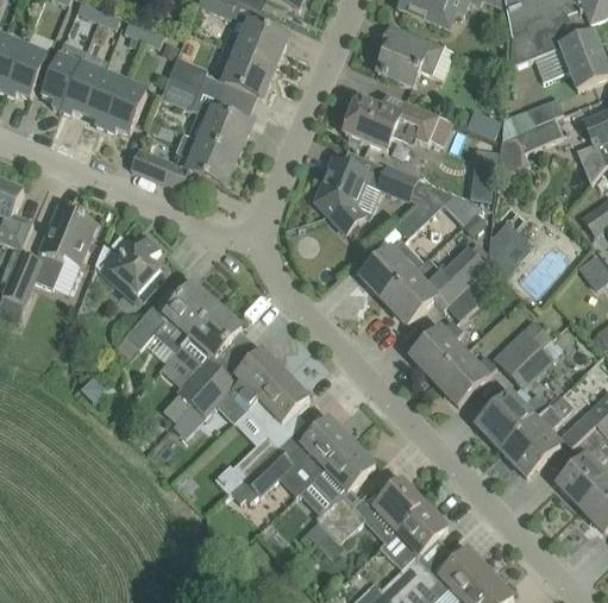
[(236,0),(199,0),(198,5),(229,18),(230,17),(236,19),(242,6),(236,4),(236,0)]
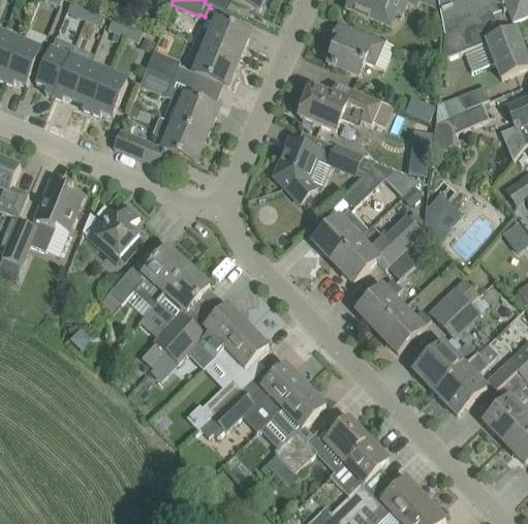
[(234,0),(258,10),(262,0),(234,0)]
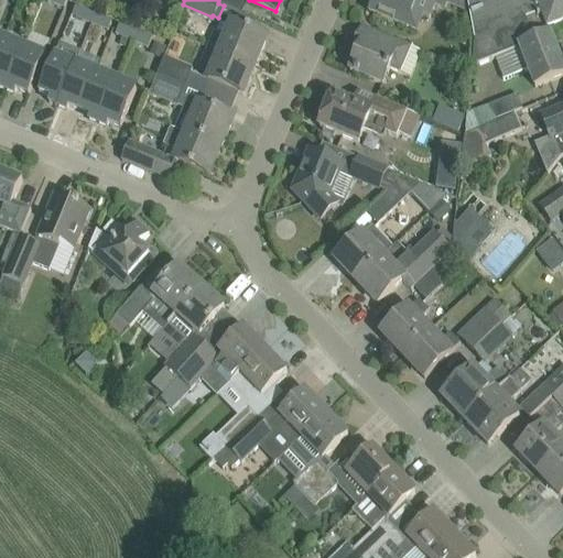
[(370,0),(367,9),(405,25),(417,29),(423,13),(428,14),(434,1),(434,0),(370,0)]
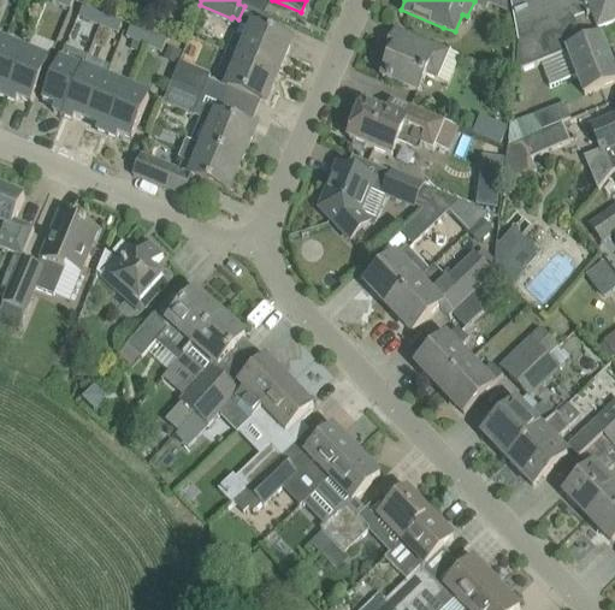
[(510,0),(513,12),(518,41),(515,60),(514,69),(538,58),(601,35),(598,28),(614,21),(614,0),(510,0)]
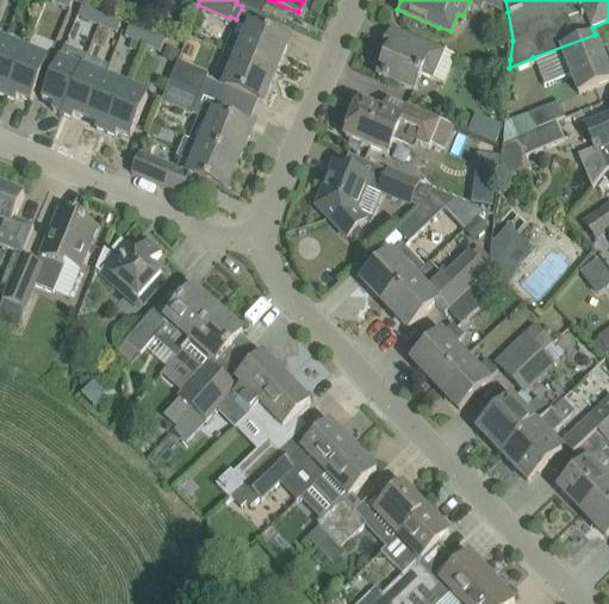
[(103,12),(85,5),(81,4),(76,13),(82,16),(99,23),(103,12)]
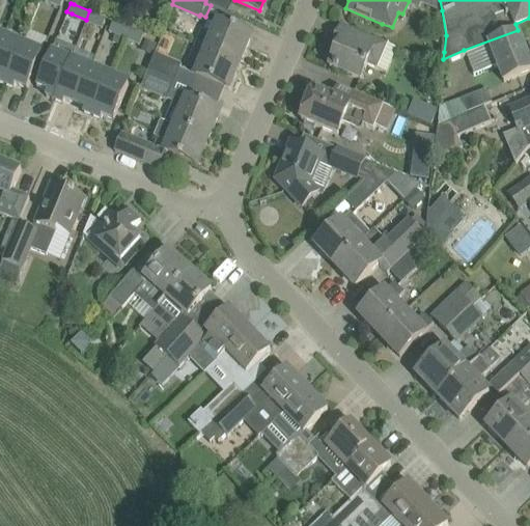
[(86,20),(93,23),(100,25),(104,17),(89,10),(86,20)]
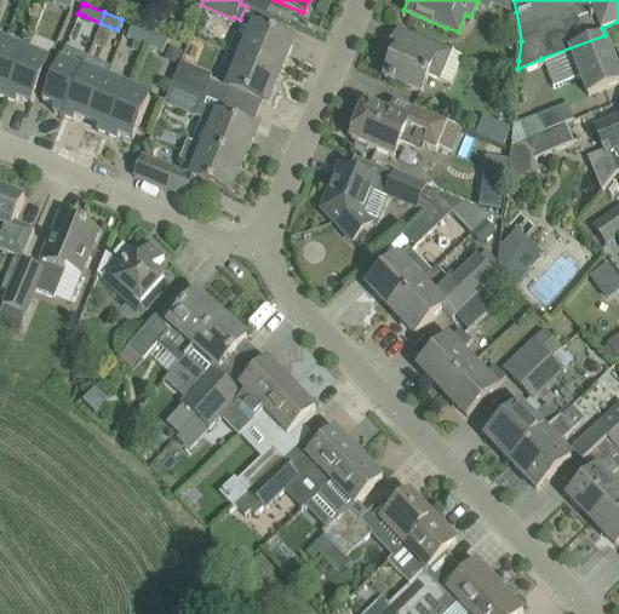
[(292,39),(269,29),(253,22),(246,38),(235,33),(229,47),(279,70),(292,39)]
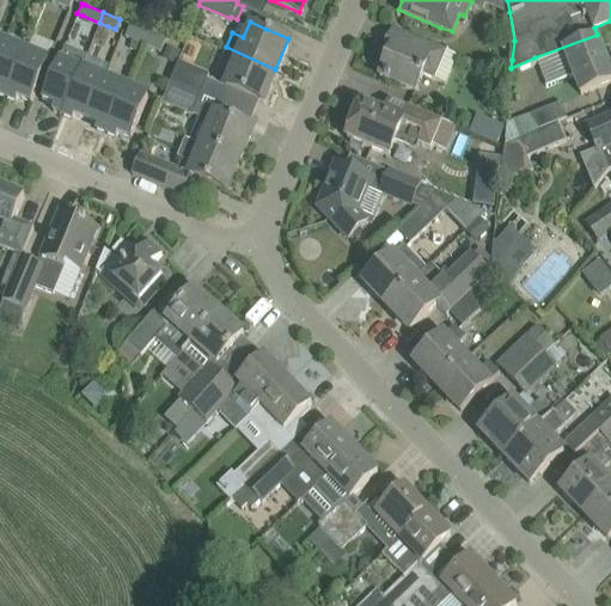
[(142,41),(146,30),(127,23),(123,32),(130,36),(127,44),(139,49),(142,41)]
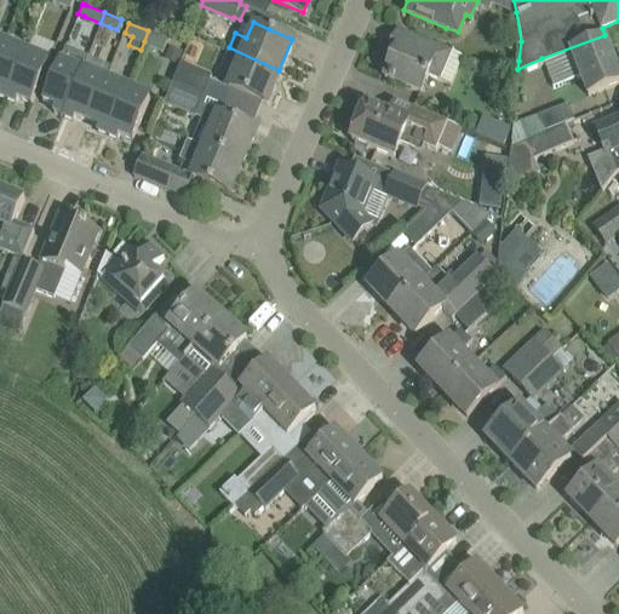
[(423,36),(410,30),(396,26),(391,39),(385,53),(391,56),(383,74),(406,84),(420,90),(428,72),(439,76),(451,47),(423,36)]
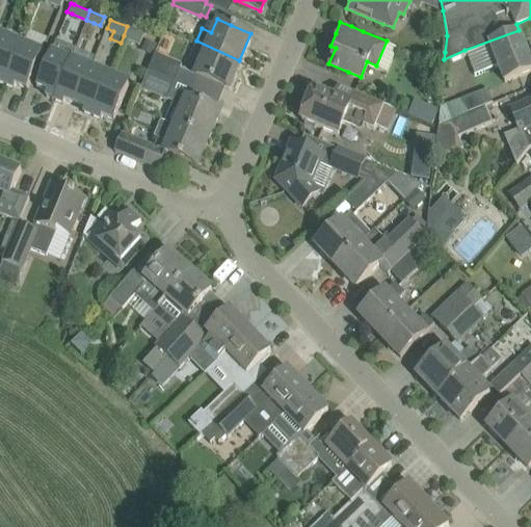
[(127,26),(124,35),(138,41),(141,32),(127,26)]
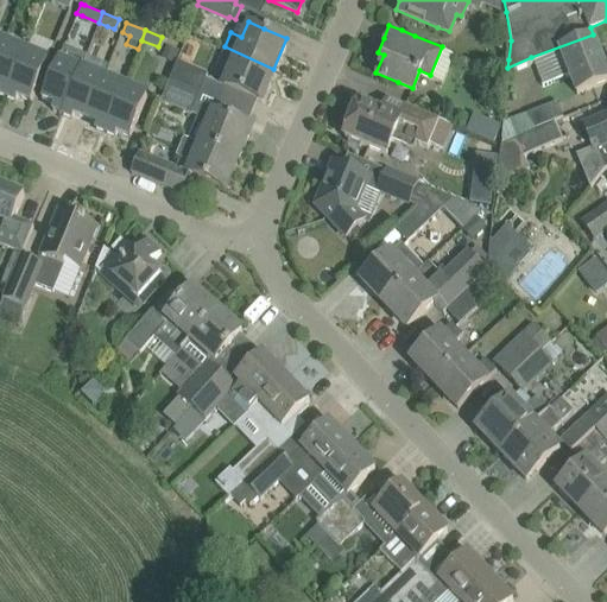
[(587,86),(606,77),(606,70),(593,35),(531,57),(541,81),(569,70),(576,89),(587,86)]
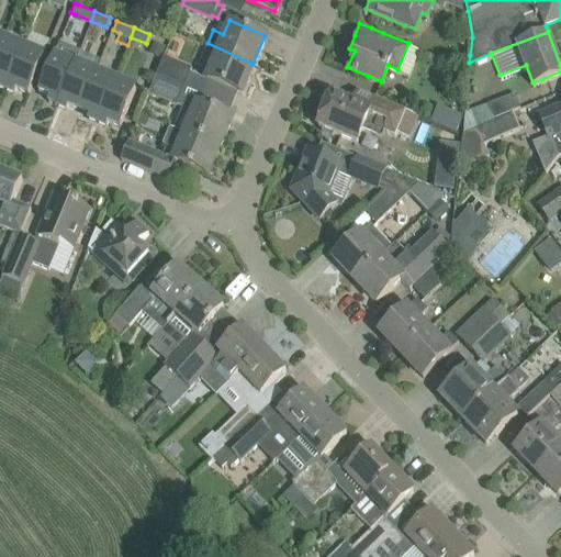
[(0,85),(4,87),(22,44),(2,36),(0,41),(0,85)]
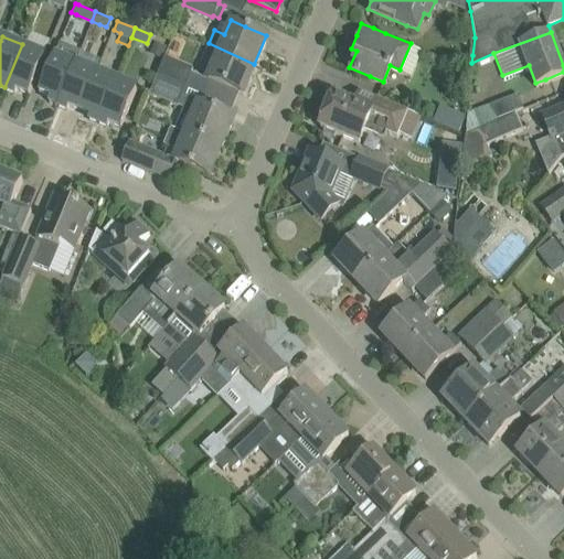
[(160,56),(166,44),(153,39),(148,51),(160,56)]
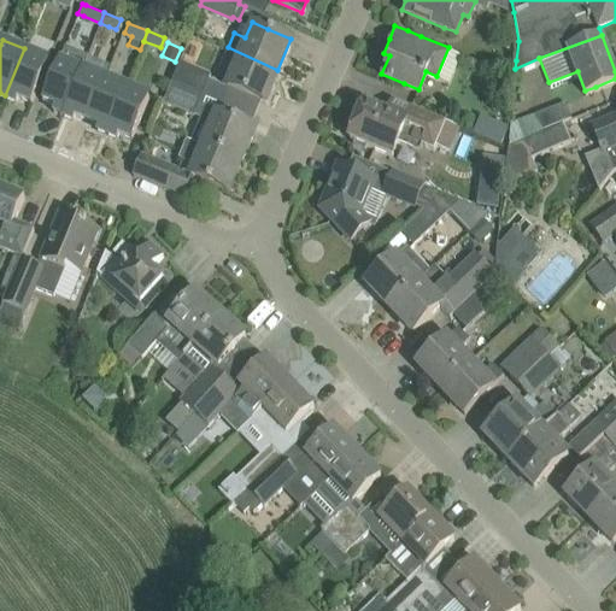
[(264,100),(277,70),(228,47),(222,62),(234,66),(226,84),(264,100)]
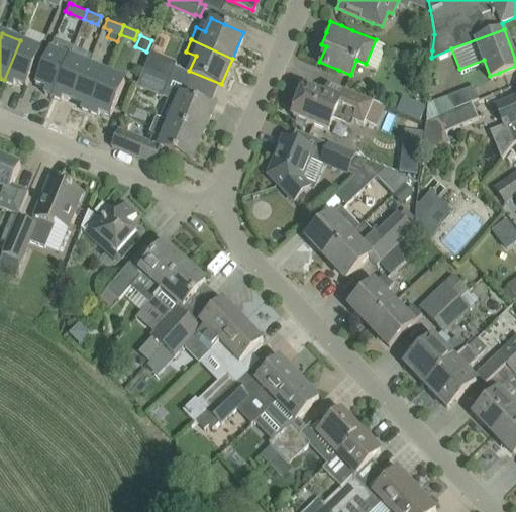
[(25,83),(32,65),(39,48),(20,40),(4,80),(12,83),(14,79),(25,83)]
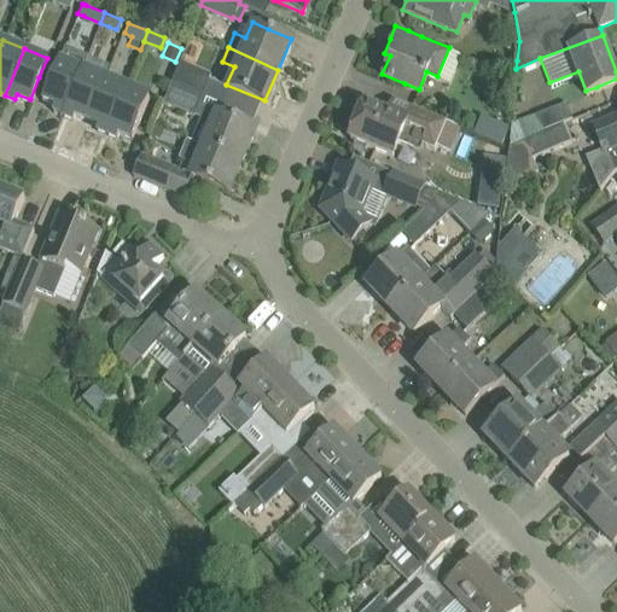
[(62,112),(81,66),(58,57),(41,98),(54,104),(52,109),(62,112)]
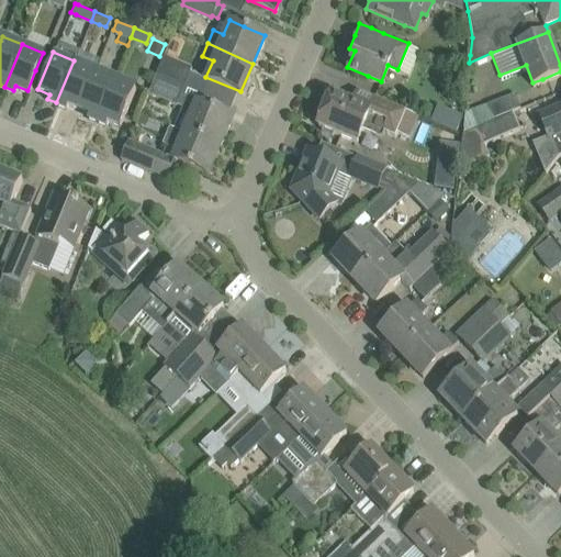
[(156,69),(183,81),(190,65),(163,54),(156,69)]
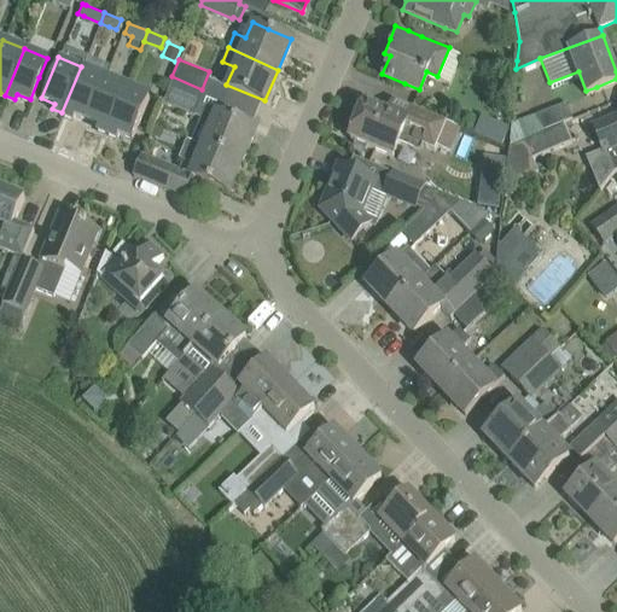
[(86,117),(104,76),(81,66),(62,112),(71,117),(74,111),(86,117)]
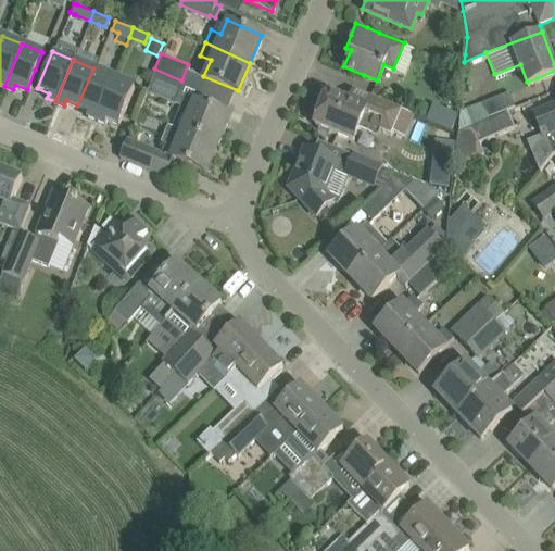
[(96,119),(113,77),(93,69),(77,105),(88,110),(86,114),(96,119)]
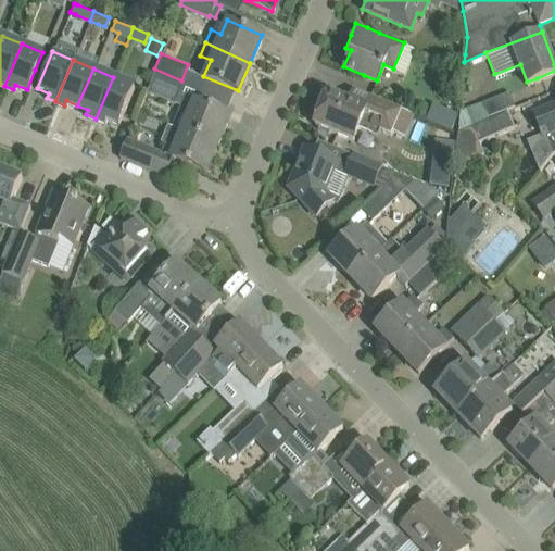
[(173,101),(181,80),(154,69),(147,89),(173,101)]
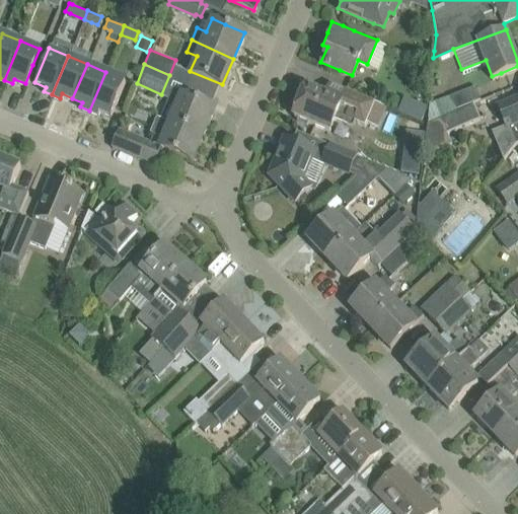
[(109,114),(118,95),(125,79),(105,72),(89,111),(97,114),(99,109),(109,114)]
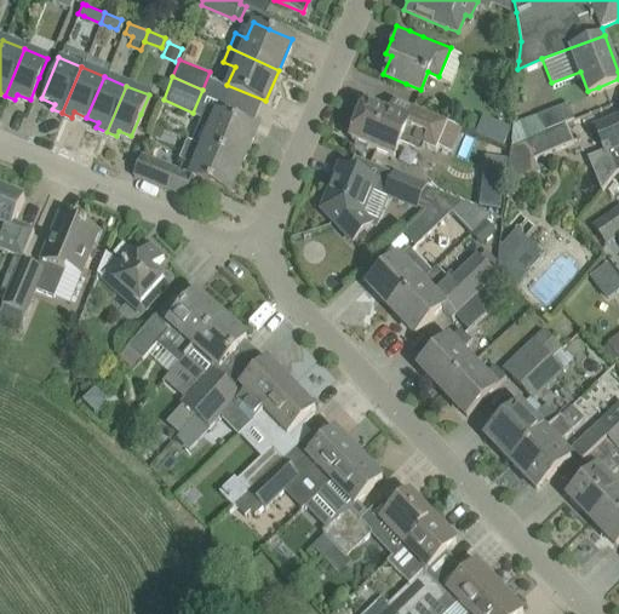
[(446,119),(416,107),(393,97),(388,110),(365,101),(350,137),(372,145),(393,154),(400,133),(434,147),(436,143),(446,119)]
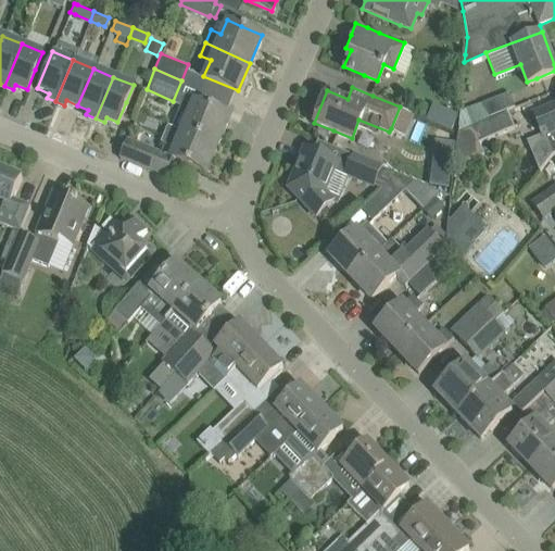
[(507,90),(481,100),(487,115),(506,108),(514,104),(507,90)]
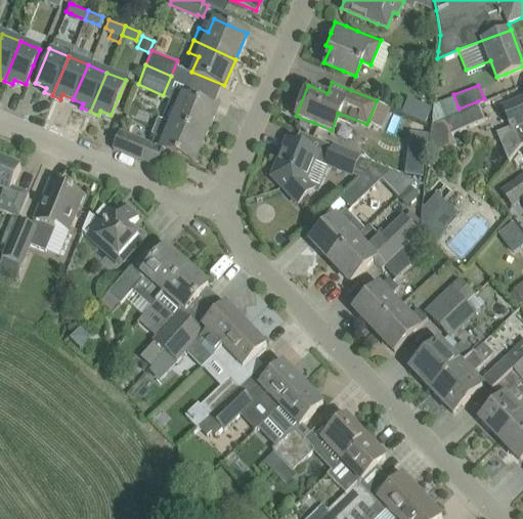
[(215,107),(195,100),(172,90),(167,101),(161,116),(172,121),(204,134),(215,107)]
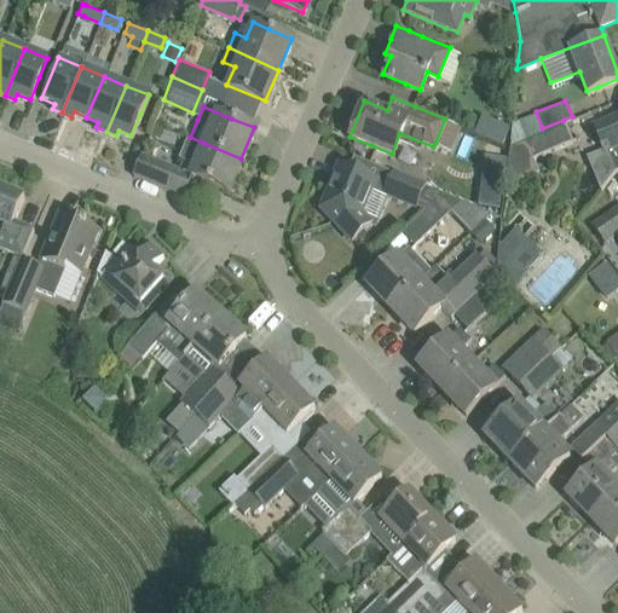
[(510,121),(509,145),(543,131),(542,128),(536,111),(510,121)]
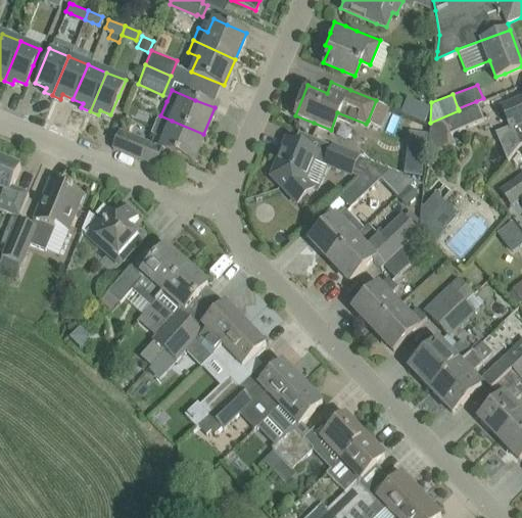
[(509,126),(495,131),(507,157),(519,142),(521,140),(521,94),(500,104),(509,126)]
